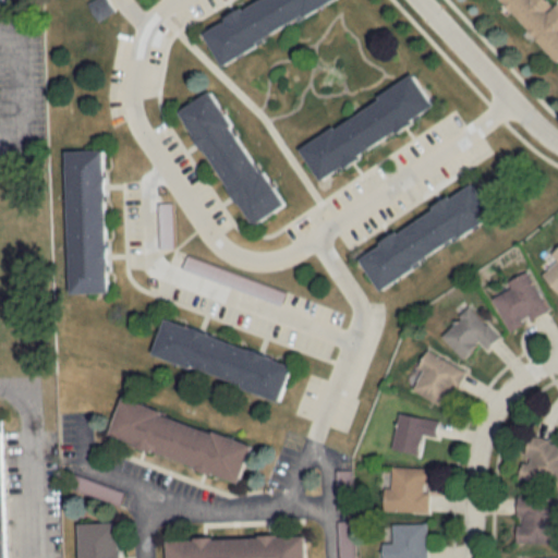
[(204,32),(223,64),(258,45),(256,40),(301,14),(303,17),(331,0),(258,0),(244,9),(241,5),(223,15),(226,19),(204,32)]
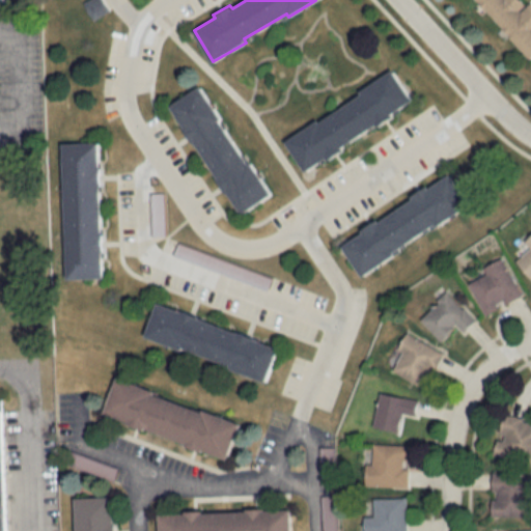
[(285,141),(305,170),(326,157),(329,161),(344,149),(342,145),(375,123),(378,128),(394,117),(392,113),(412,100),(392,70),(360,90),(362,94),(319,122),(318,119),(285,141)]
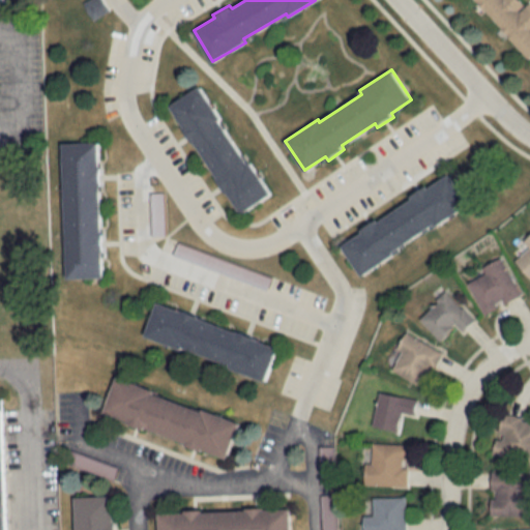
[(169,105),(241,213),(271,194),(249,160),(246,163),(218,120),(223,117),(200,84),(169,105)]
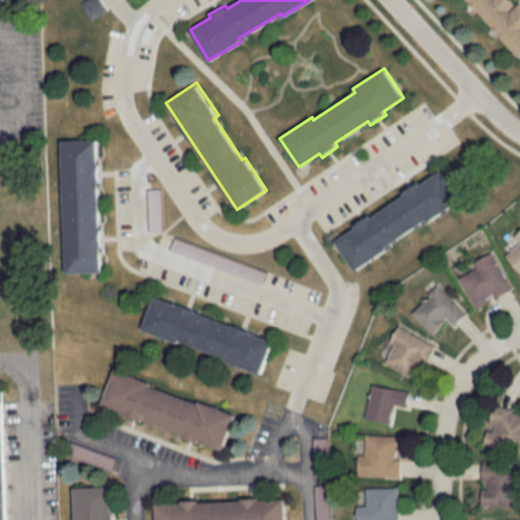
[(94,140),(65,140),(67,273),(96,272),(94,140)]
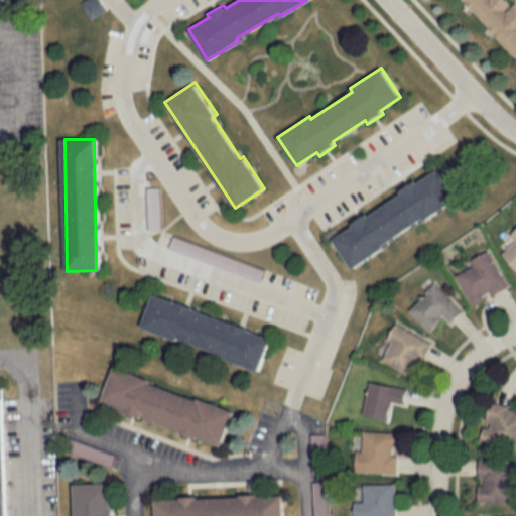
[(368,215),(401,192),(399,189),(414,178),(416,182),(436,169),(456,198),(418,223),(417,221),(387,241),(389,243),(353,267),(333,239),(353,226),(351,223),(366,212),(368,215)]
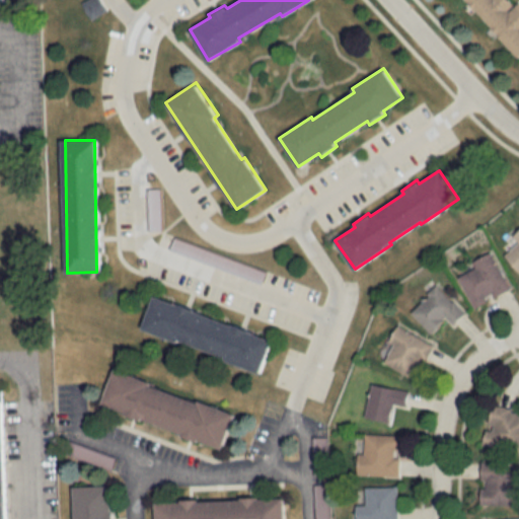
[(145,232),(159,232),(159,190),(145,190),(145,232)]
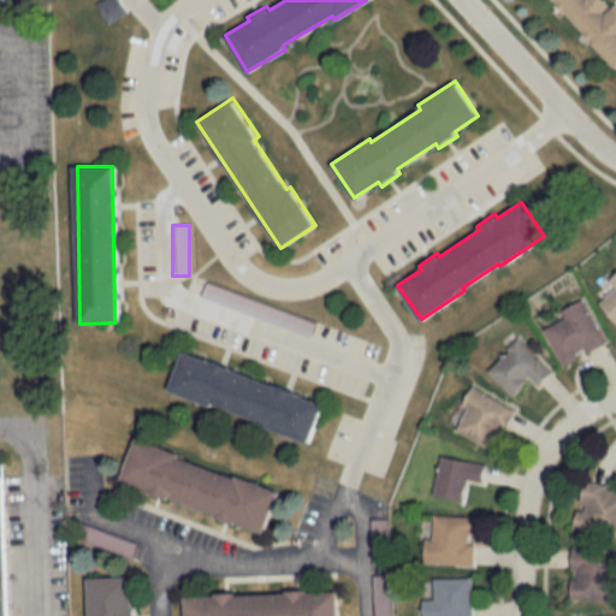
[(615,271),(605,279),(614,290),(597,302),(615,327),(615,271)]
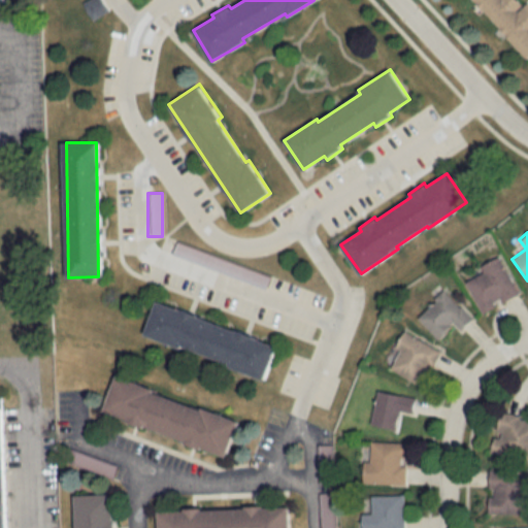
[(174,243),(170,256),(264,288),(268,276),(174,243)]
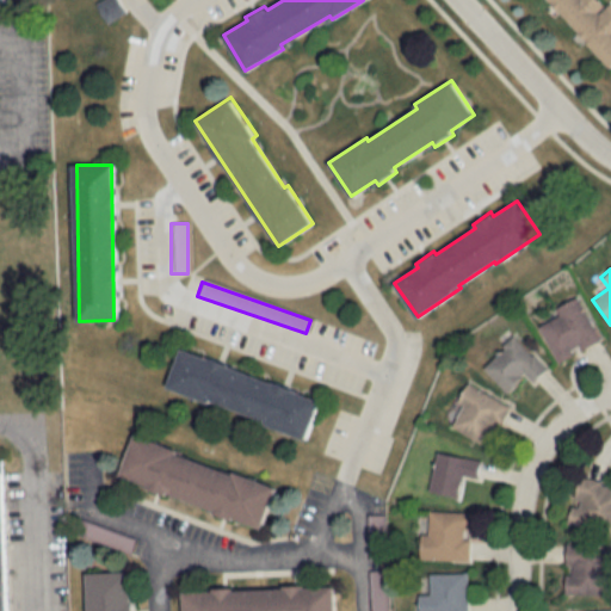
[(598,343),(578,300),(535,320),(555,363),(598,343)]
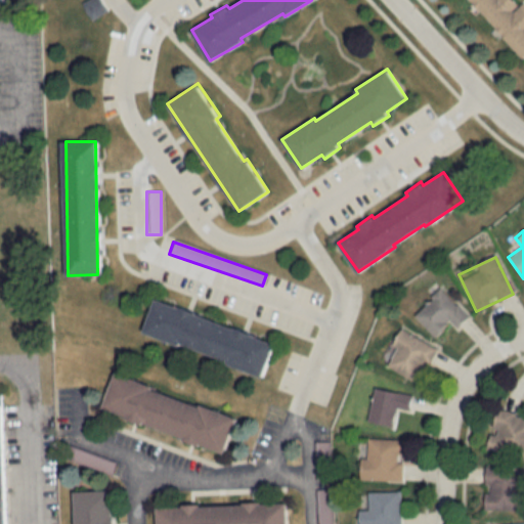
[(412,314),(434,337),(448,322),(455,330),(468,317),(440,289),(412,314)]
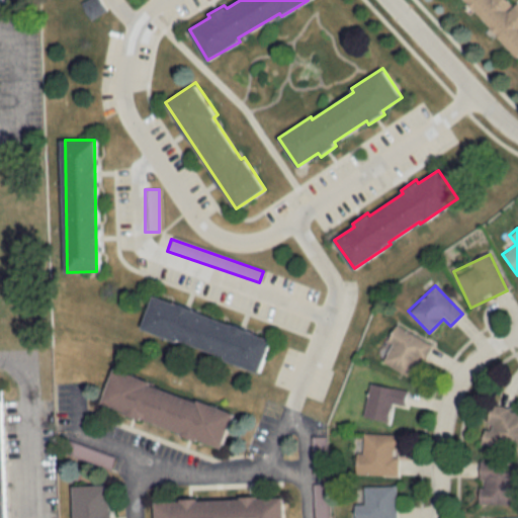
[(148,299),(138,333),(259,370),(269,337),(148,299)]
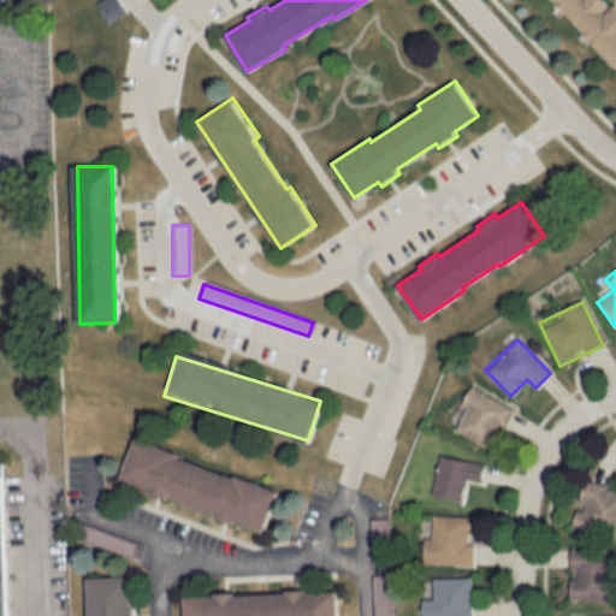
[(513,410),(469,386),(460,407),(463,409),(452,431),(491,451),(513,410)]
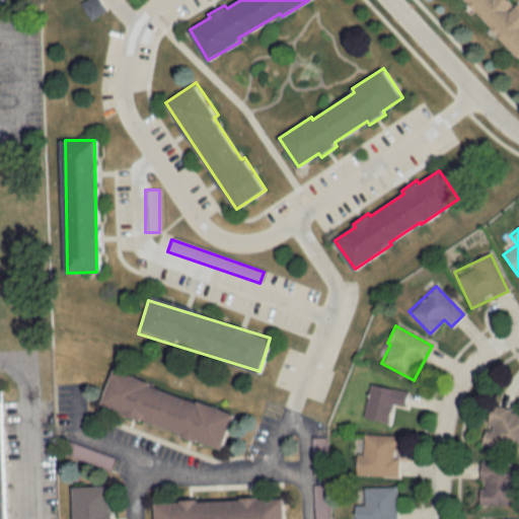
[(239,411),(117,372),(105,408),(228,447),(239,411)]
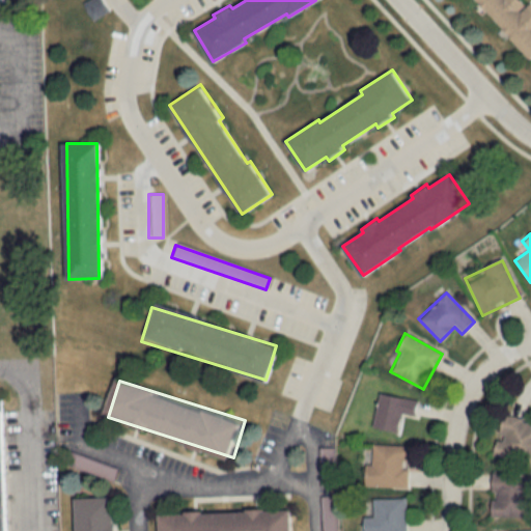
[(414,417),(417,400),(378,394),(372,426),(397,430),(399,414),(414,417)]
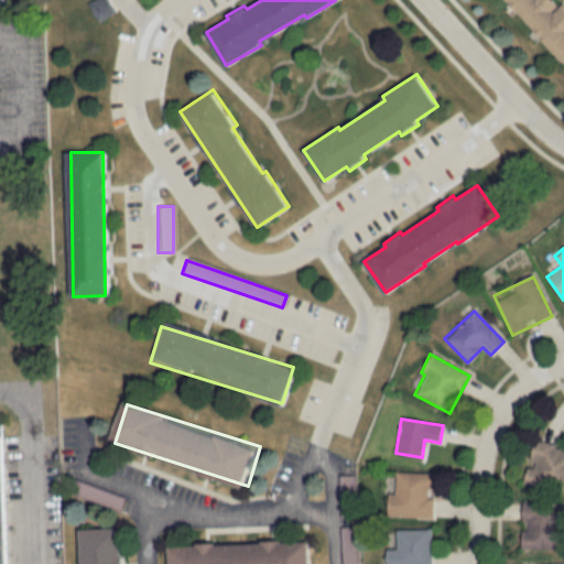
[(10,563),(10,436),(0,435),(0,563),(10,563)]
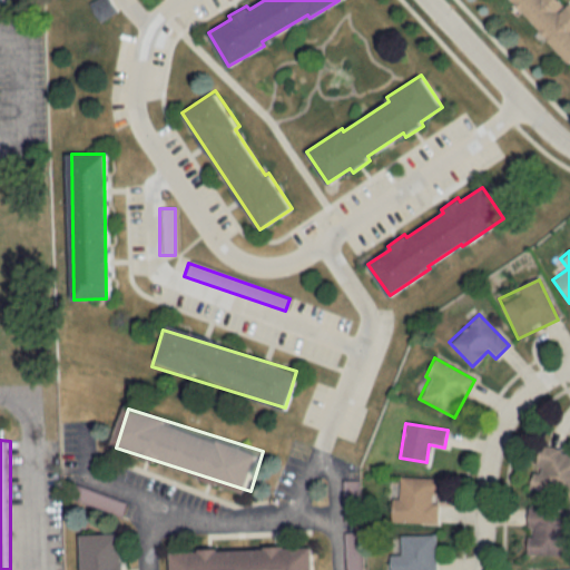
[(569,452),(537,446),(528,491),(569,498),(569,452)]
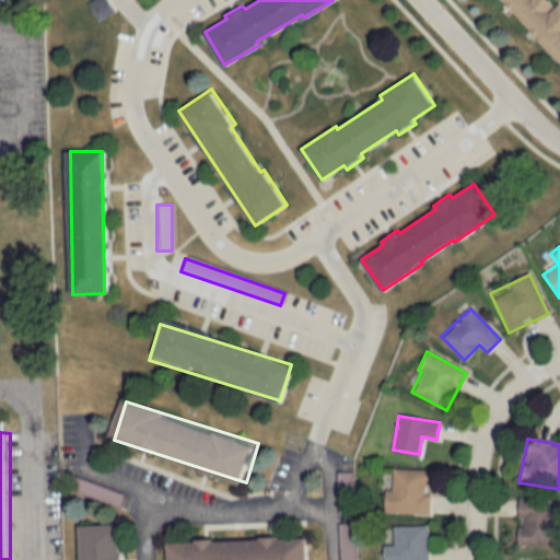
[(391,489),(383,489),(383,512),(429,513),(430,469),(392,468),(391,489)]
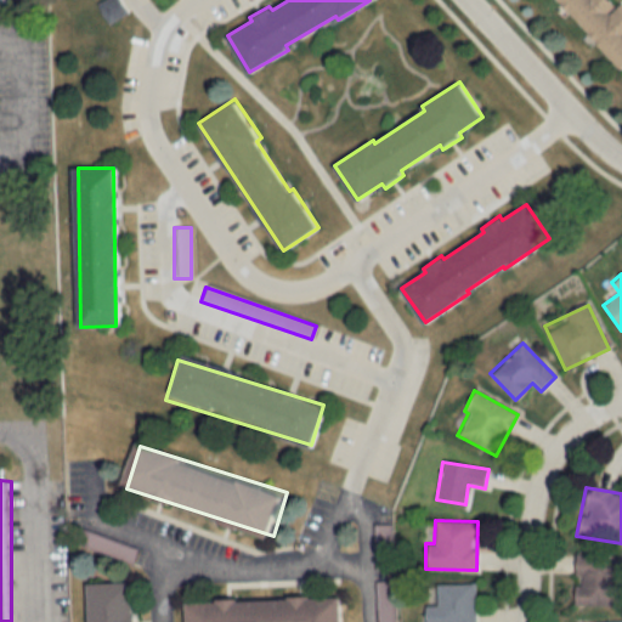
[(621,554),(574,554),(574,605),(621,605),(621,554)]
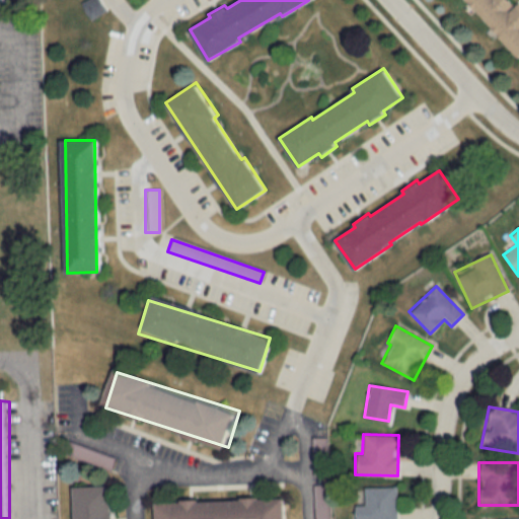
[(78,487),(78,518),(116,518),(116,486),(78,487)]
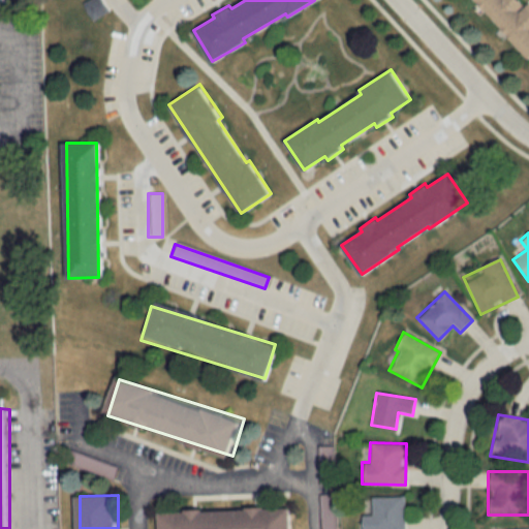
[(404,528),(404,495),(371,495),(371,515),(362,515),(362,528),(404,528)]
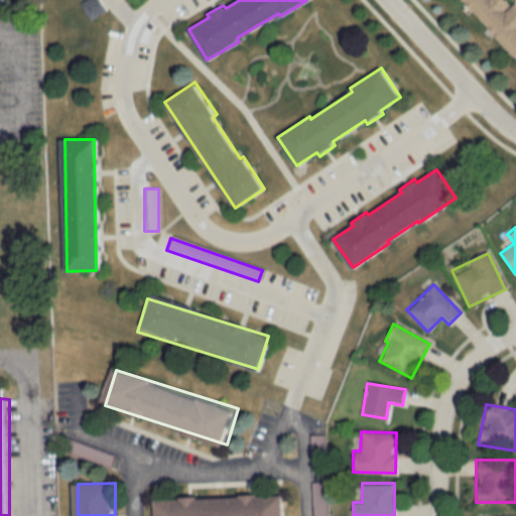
[(154,500),(154,515),(282,515),(282,495),(256,496),(256,493),(239,493),(240,497),(197,499),(196,495),(178,496),(179,499),(154,500)]
